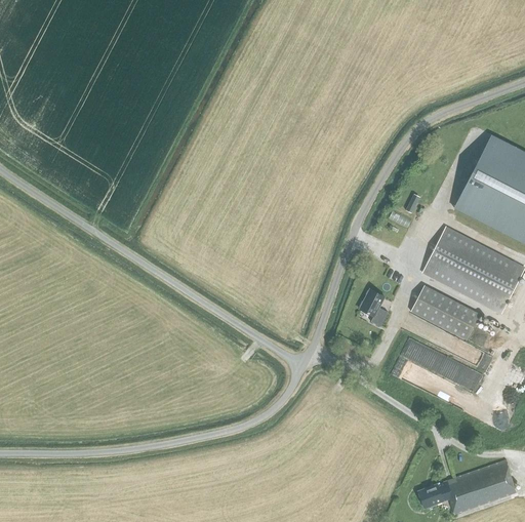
[(453,209),(524,245),(524,155),(522,162),(487,145),(453,209)]
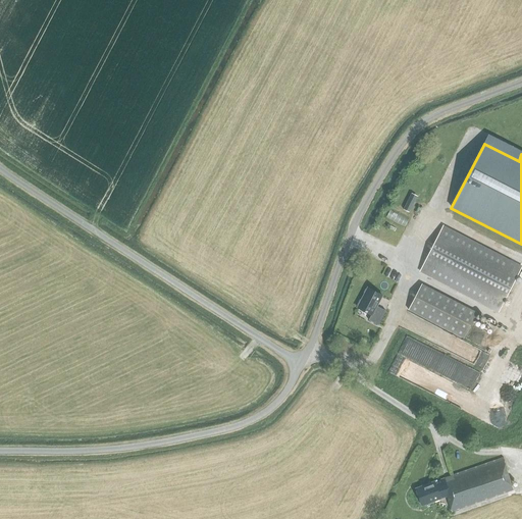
[(521,264),(510,257),(442,222),(419,268),(499,309),(521,264)]
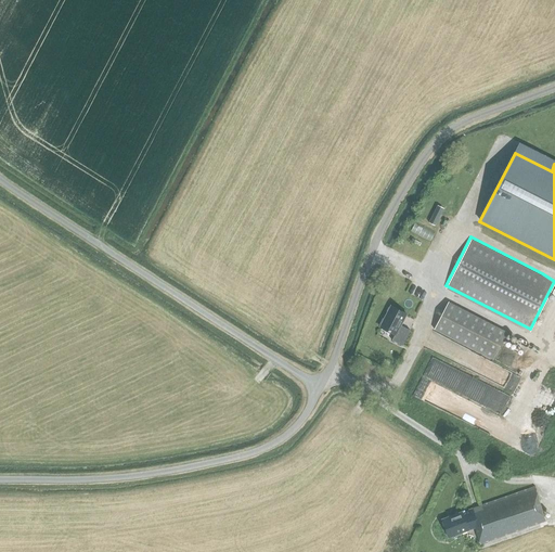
[(507,330),(448,298),(434,325),(493,357),(507,330)]
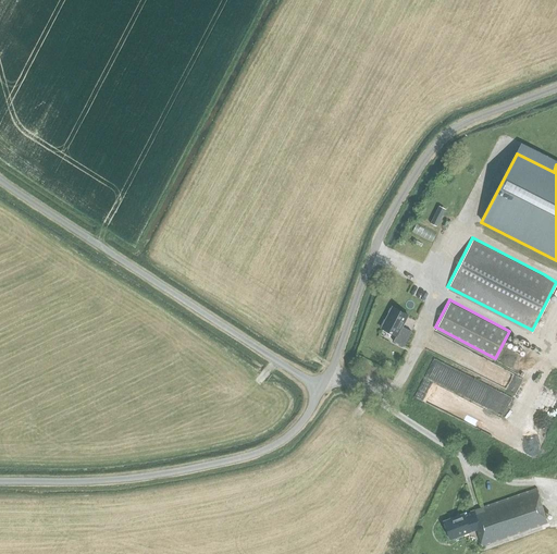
[(408,312),(392,304),(381,325),(396,333),(394,339),(404,344),(411,329),(401,323),(408,312)]
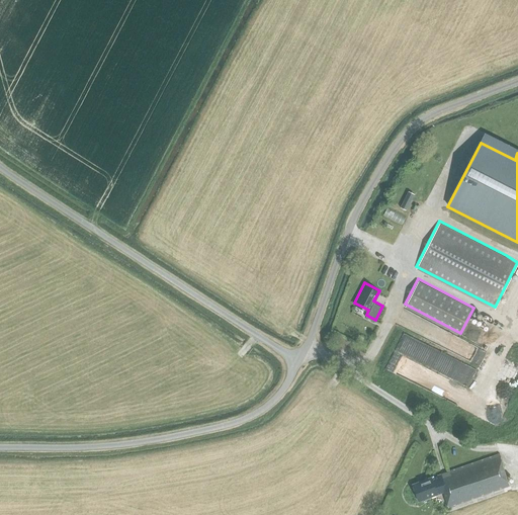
[(403,331),(387,367),(434,388),(450,351),(403,331)]
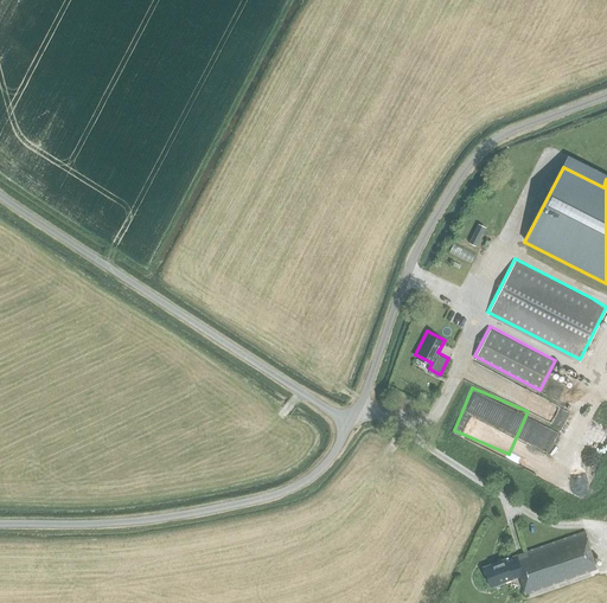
[(518,573),(525,592),(598,566),(585,528),(512,553),(513,556),(506,558),(505,556),(483,564),(490,584),(512,576),(512,575),(518,573)]
